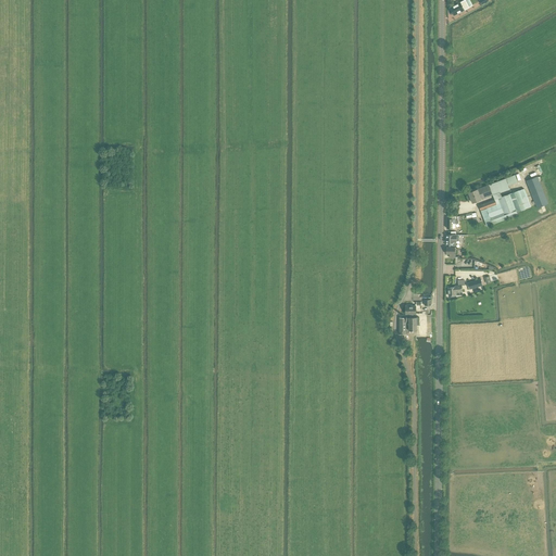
[(464,0),(465,0),(450,8),(454,15),(472,5),(469,0),(464,0)]
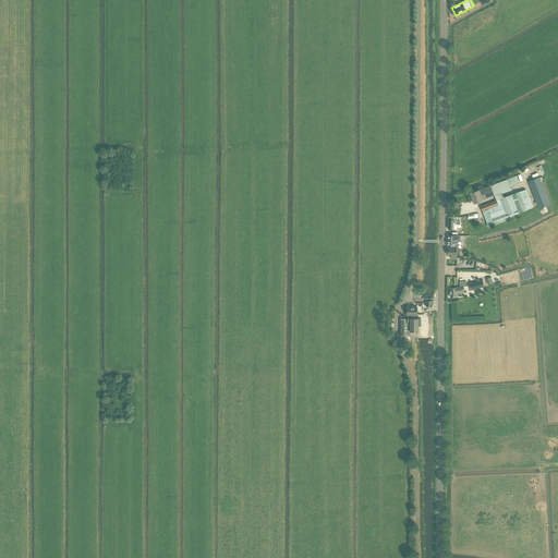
[(511,190),(510,186),(520,182),(517,176),(470,193),(474,204),(511,190)]
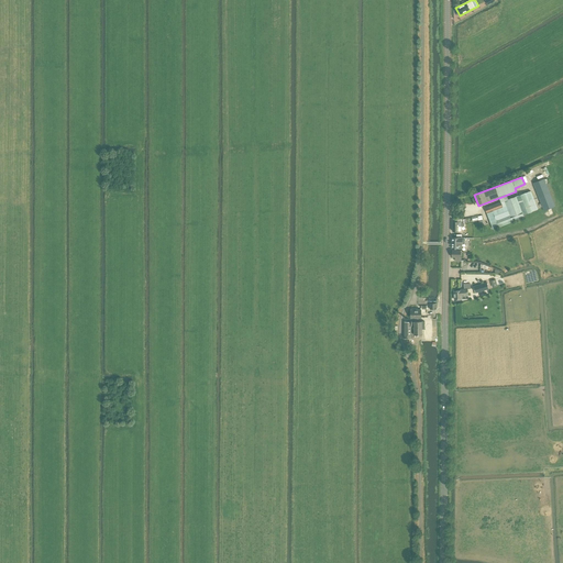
[(543,211),(555,207),(544,178),(533,183),(543,211)]
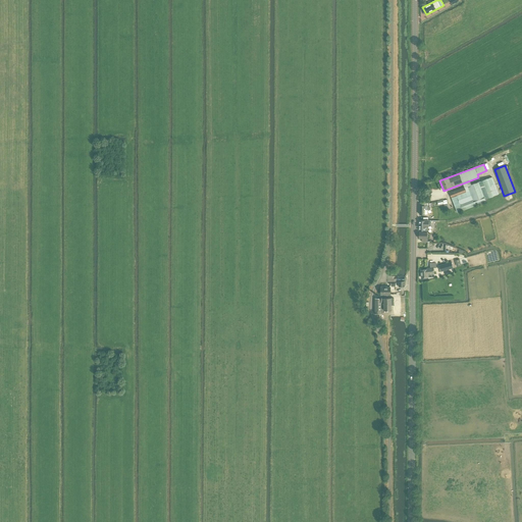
[(499,194),(491,176),(450,193),(457,212),(485,201),(485,199),(499,194)]
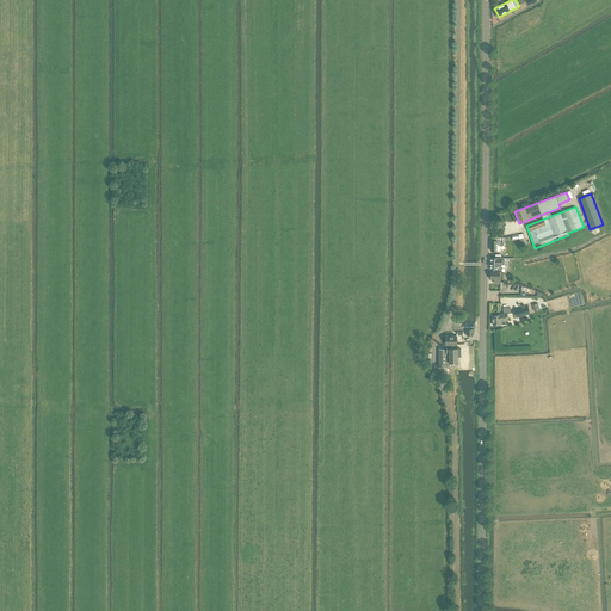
[(501,258),(491,258),(491,270),(501,270),(501,265),(504,265),(504,260),(501,260),(501,258)]
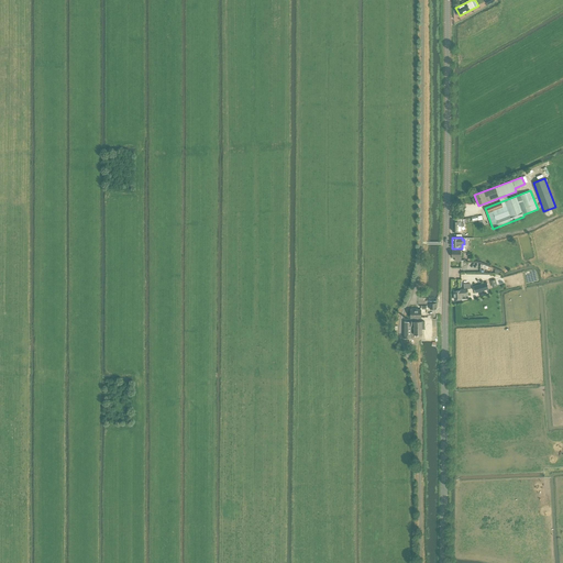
[(461,290),(454,290),(454,299),(462,299),(462,296),(467,296),(467,289),(470,289),(470,284),(464,284),(464,288),(461,289),(461,290)]
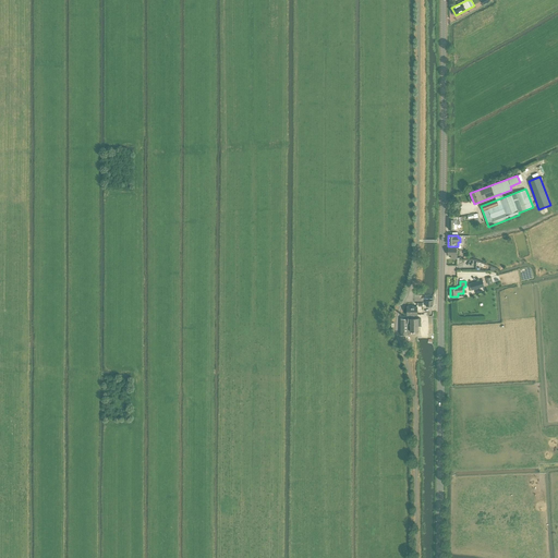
[(417,315),(417,307),(407,307),(407,315),(410,315),(410,317),(414,317),(414,315),(417,315)]
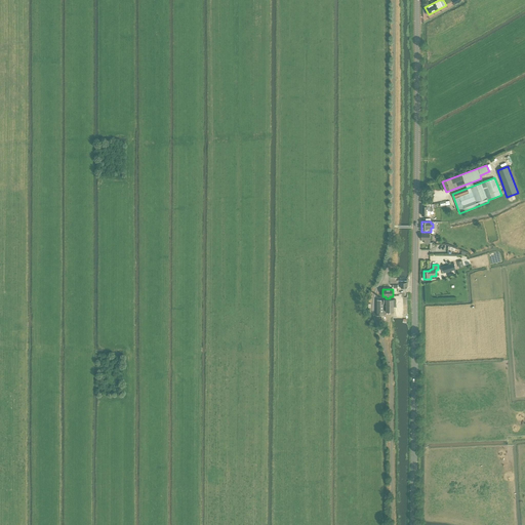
[(394,299),(386,299),(386,312),(394,312),(394,307),(396,307),(396,299),(394,299)]
